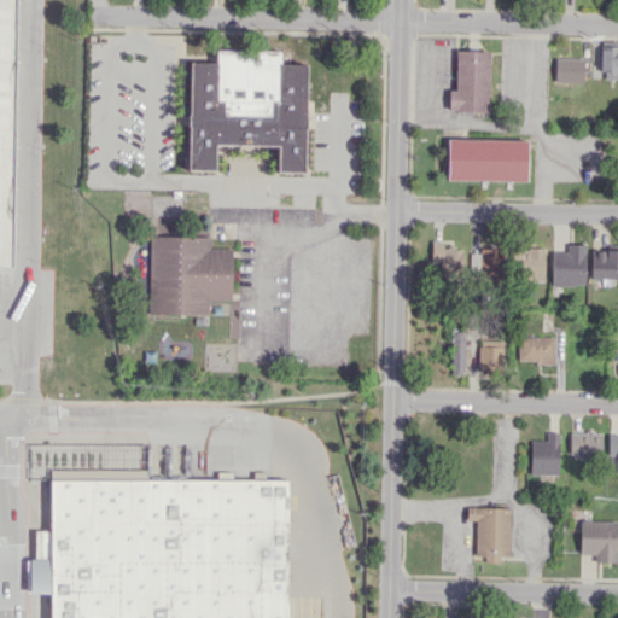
[(0,0),(11,0),(6,269),(0,268),(0,0)]
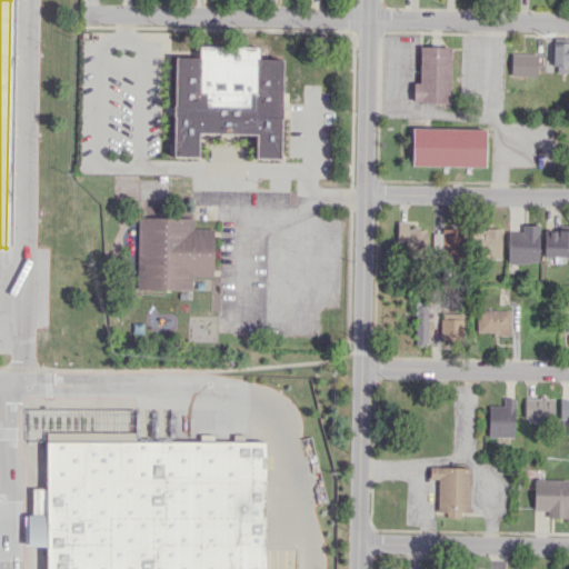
[(568,45),(568,37),(552,38),(553,72),(568,72),(568,62),(568,61),(568,45)]
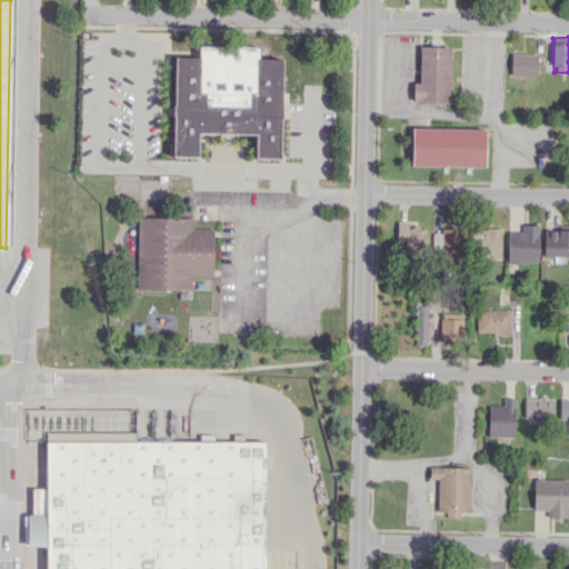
[(175,57),(173,156),(198,157),(198,133),(256,133),(256,158),(280,158),(281,59),(257,59),(257,47),(199,46),(199,58),(175,57)]
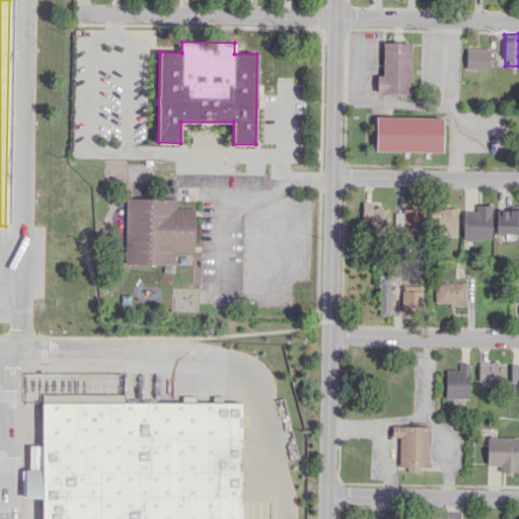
[(411,43),(382,42),(382,75),(377,75),(376,93),(410,94),(411,43)]
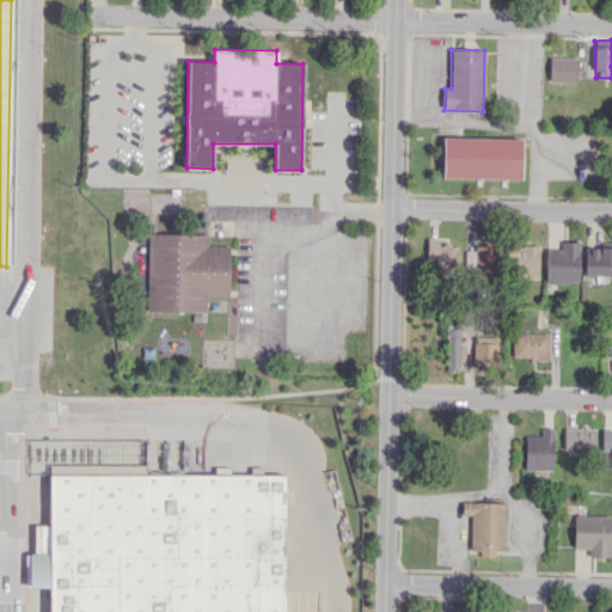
[(577,57),(549,57),(550,80),(577,80),(577,57)]
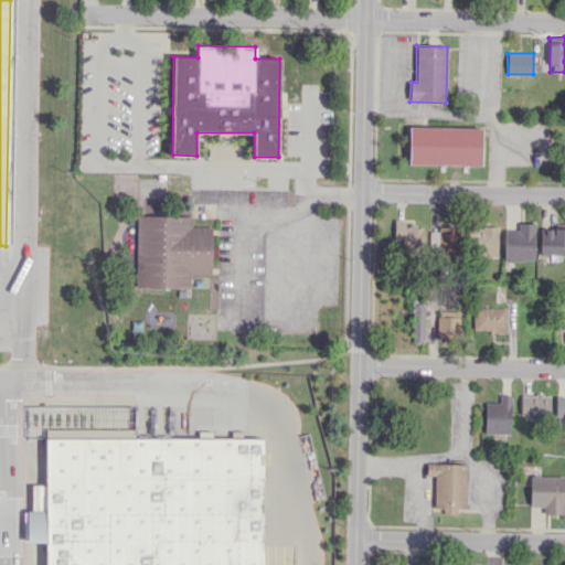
[(481,128),(409,126),(408,163),(481,164),(481,128)]
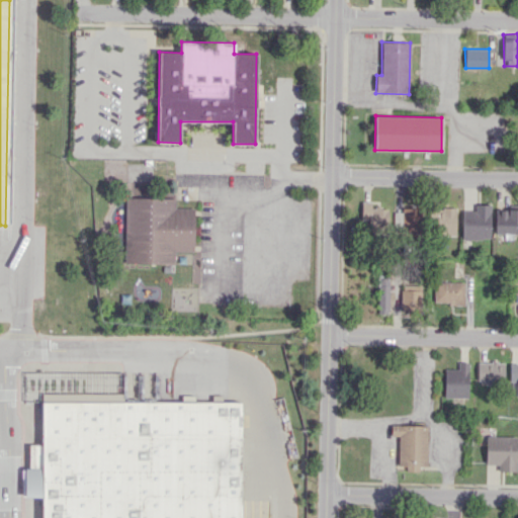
[(194,207),(175,207),(175,198),(125,197),(124,263),(174,264),(174,251),(193,252),(194,207)]
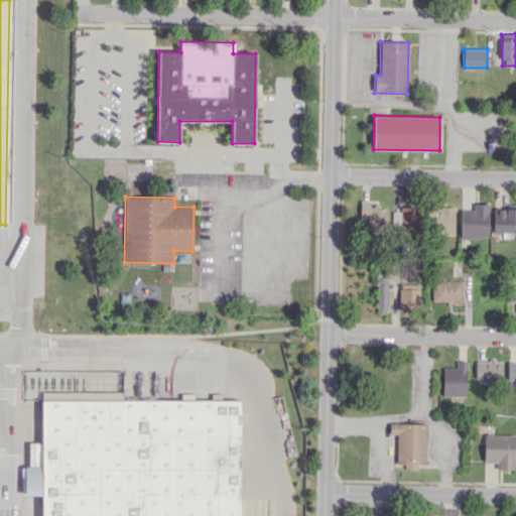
[(360,219),(368,218),(368,233),(386,233),(386,204),(360,204),(360,219)]
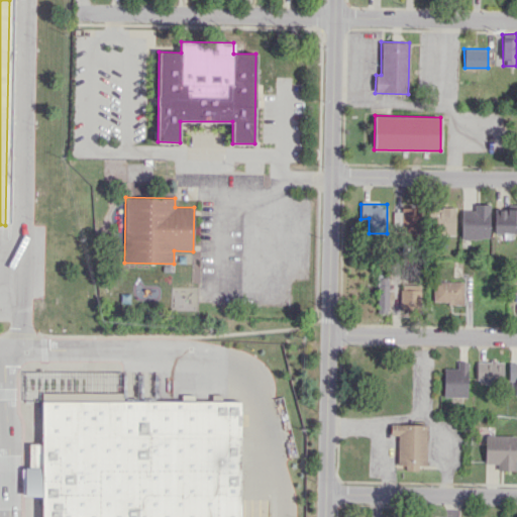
[(460,238),(489,238),(490,204),(474,204),(474,211),(460,211),(460,238)]
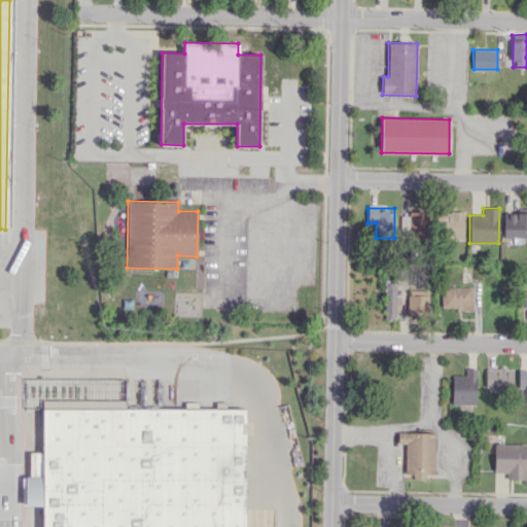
[(410,238),(427,238),(426,211),(409,212),(410,238)]
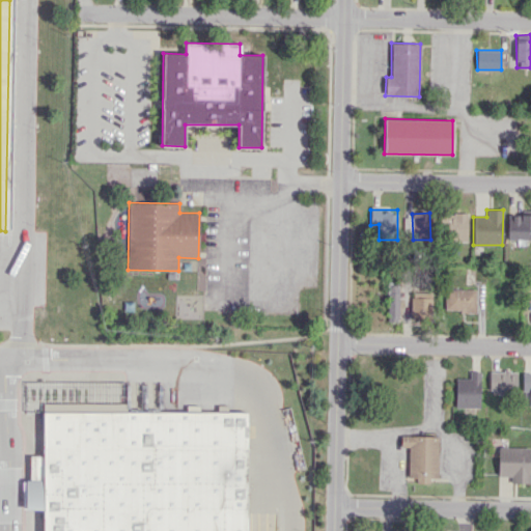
[(507,239),(530,239),(530,213),(507,213),(507,239)]
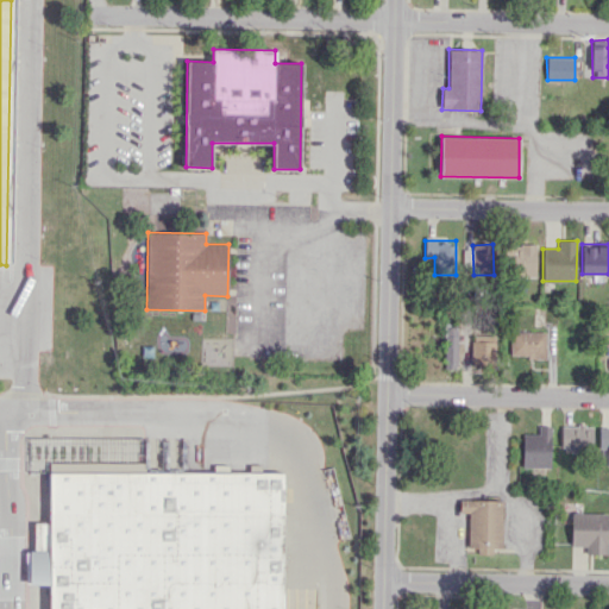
[(535,276),(535,246),(506,246),(506,257),(513,257),(513,276),(535,276)]
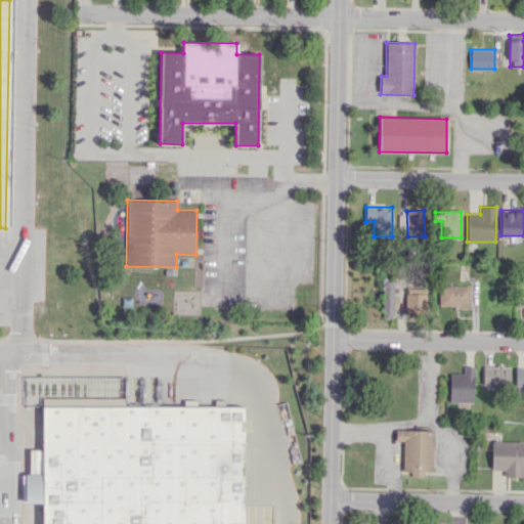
[(406,227),(405,214),(398,215),(398,227),(406,227)]
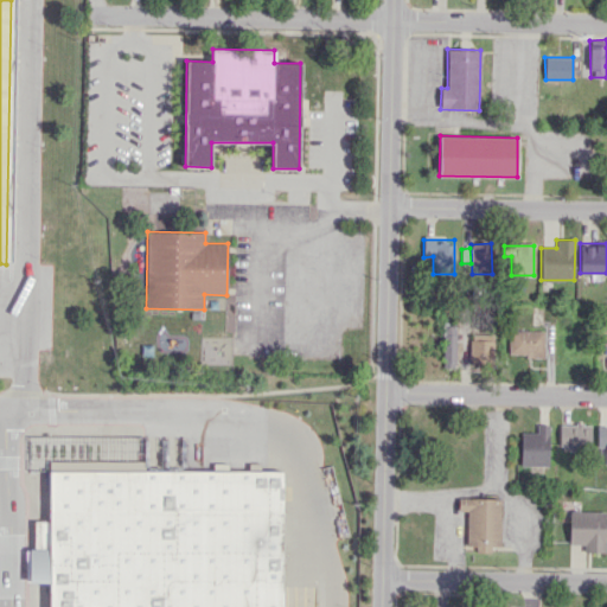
[(442,366),(455,366),(455,325),(443,325),(442,366)]
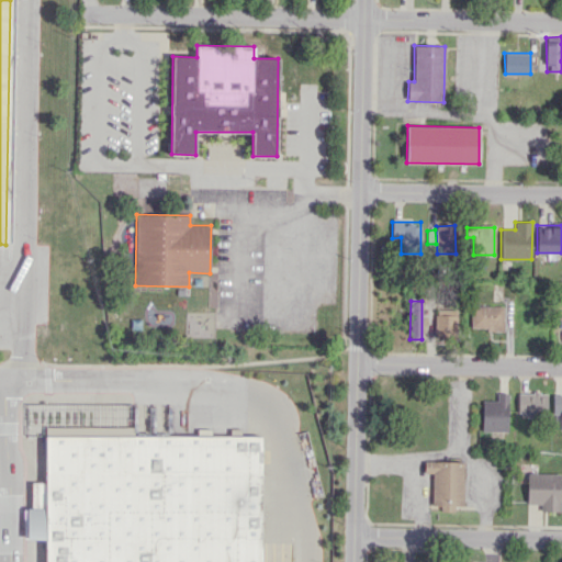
[(470,328),(503,329),(504,306),(471,305),(470,328)]
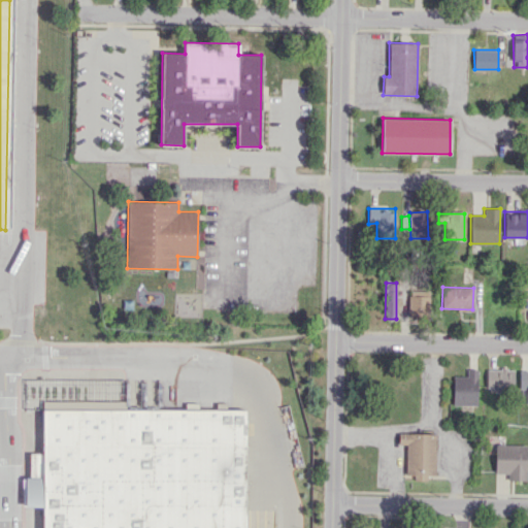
[(408,320),(429,320),(429,291),(407,291),(408,320)]
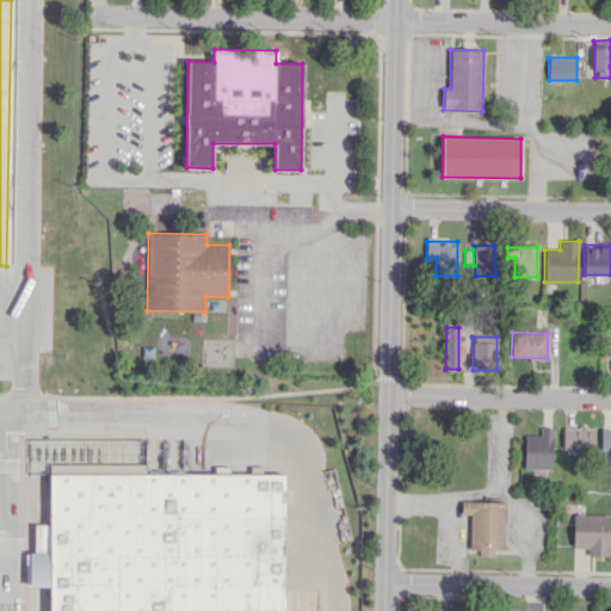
[(562,427),(562,451),(594,451),(594,426),(562,427)]
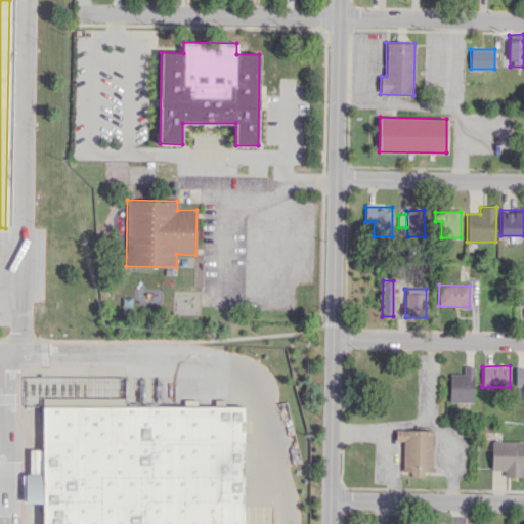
[(449,373),(449,401),(473,401),(474,366),(464,366),(464,374),(449,373)]
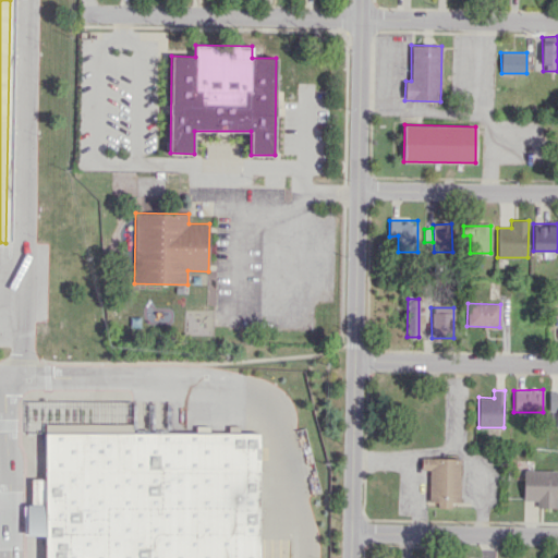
[(548,411),(556,411),(556,426),(557,426),(557,393),(549,393),(548,411)]
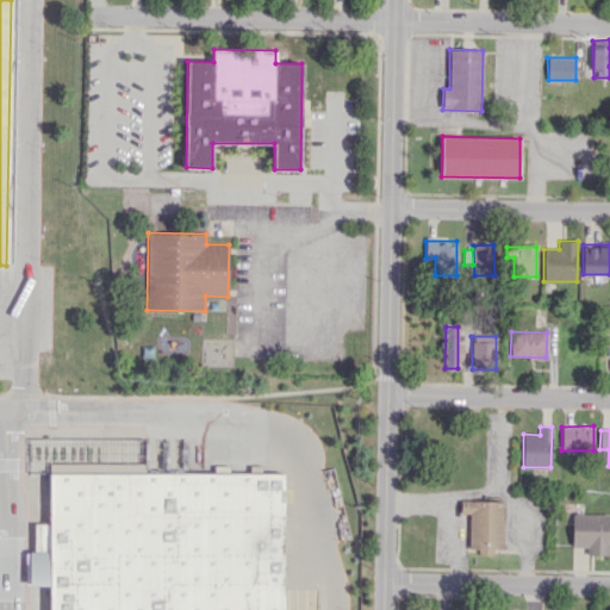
[(49,473),(49,523),(33,523),(33,552),(29,552),(29,553),(25,553),(25,570),(25,584),(29,584),(29,585),(48,585),(48,609),(281,609),(281,473),(49,473)]
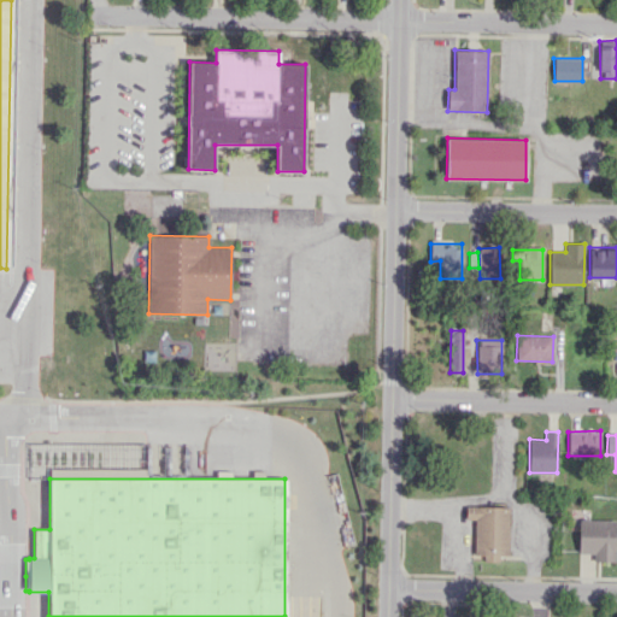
[(474,519),(472,557),(507,557),(510,507),(465,505),(465,518),(474,519)]
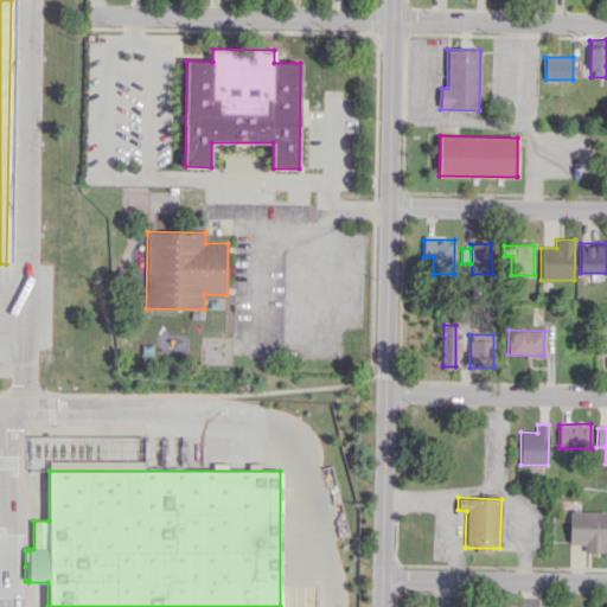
[(585,553),(605,553),(605,511),(569,511),(569,544),(585,544),(585,553)]
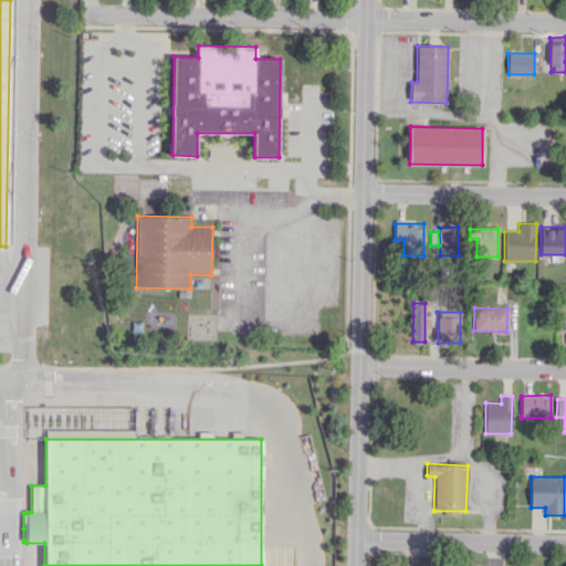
All buildings are outlined.
